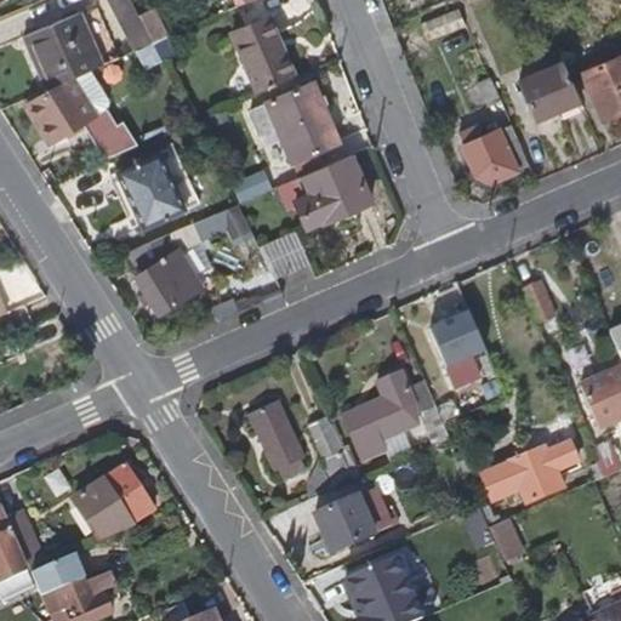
[(107,0),(119,23),(137,13),(130,0),(107,0)]
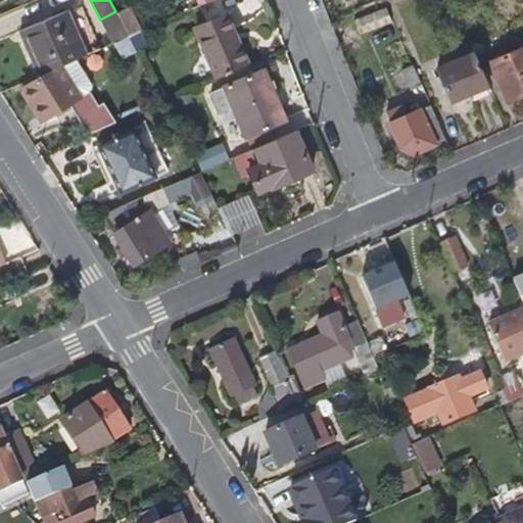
[(115,11),(100,19),(113,44),(129,37),(120,18),(115,11)]
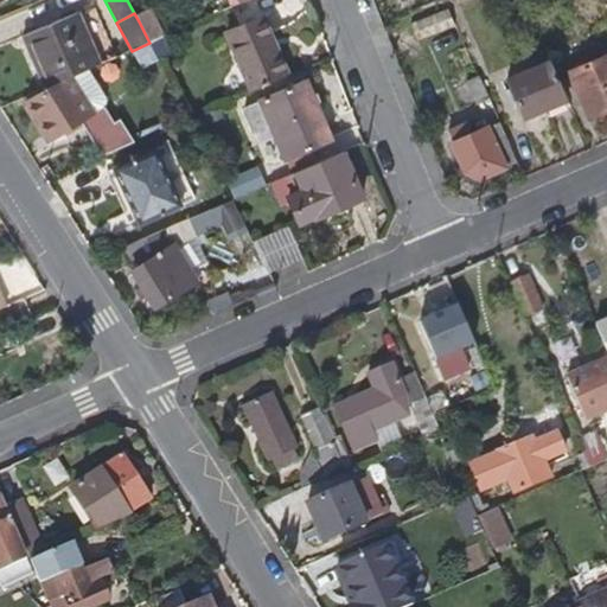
[(423,46),(460,30),(453,13),(417,30),(423,46)]
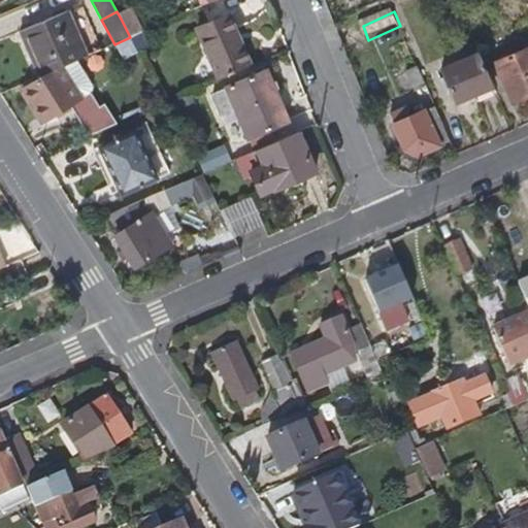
[(132,12),(121,19),(130,37),(142,32),(132,12)]
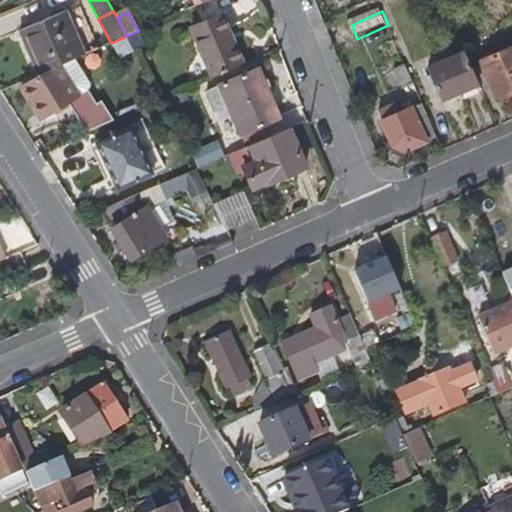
[(18,32),(37,75),(83,55),(64,13),(18,32)]
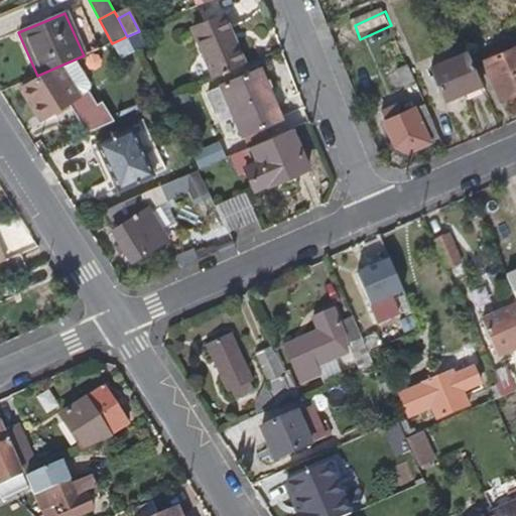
[(194,30),(207,58),(204,60),(213,82),(246,67),(225,17),(194,30)]
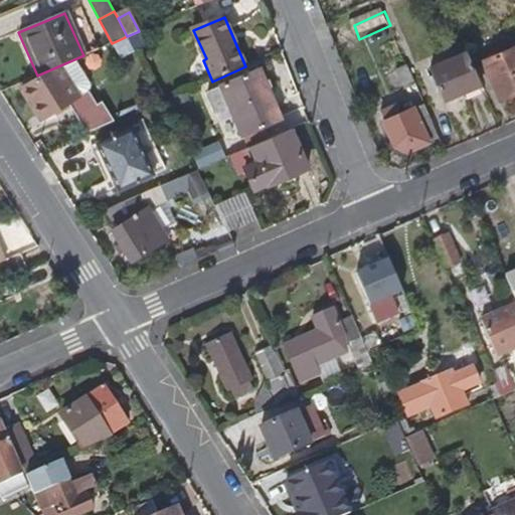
[(127,36),(135,52),(147,46),(139,31),(127,36)]
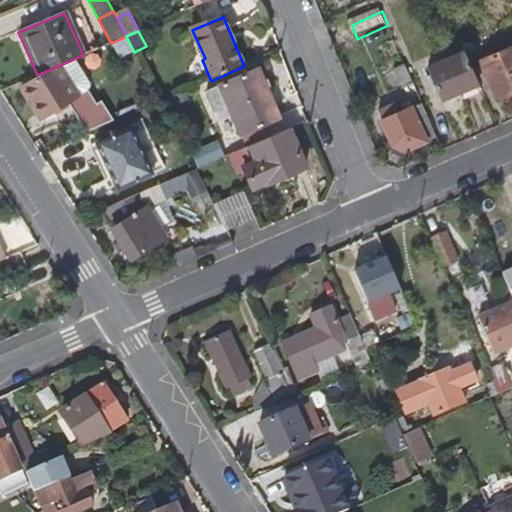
[(511,93),(511,48),(481,61),(496,100),(511,93)]
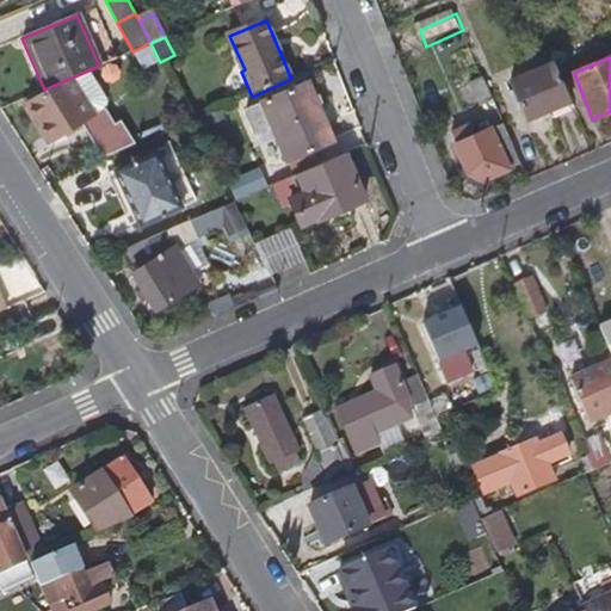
[(530,117),(572,99),(556,65),(513,81),(530,117)]
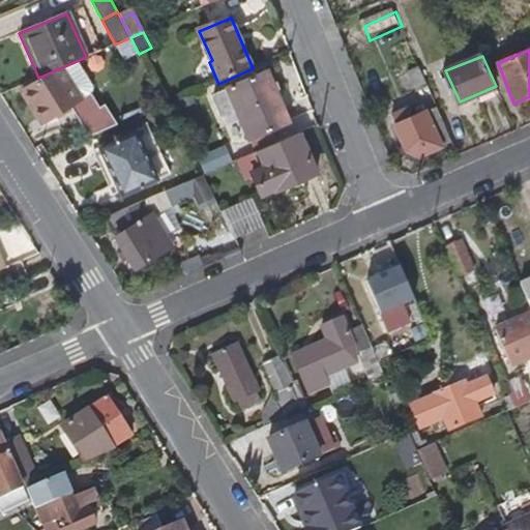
[(76,62),(52,72),(22,93),(42,124),(79,99),(92,90),(92,88),(79,66),(76,62)]
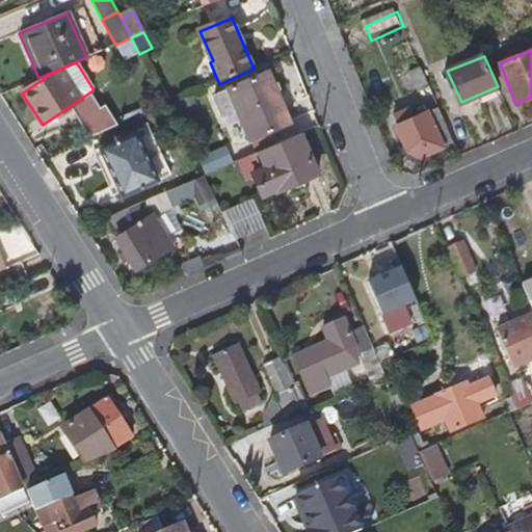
[(434,98),(421,67),(408,72),(418,90),(423,88),(427,102),(434,98)]
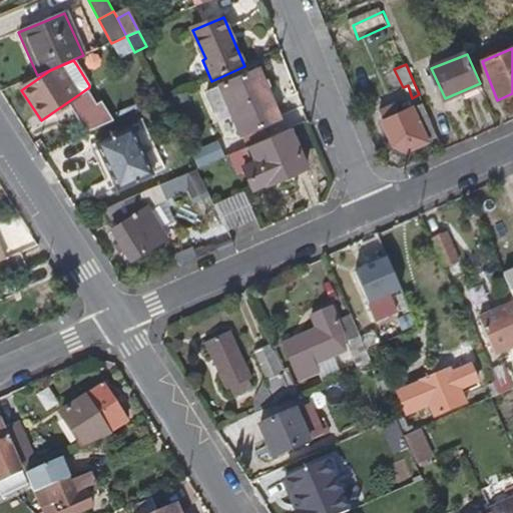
[(262,72),(208,96),(216,117),(231,110),(242,137),(282,120),(262,72)]
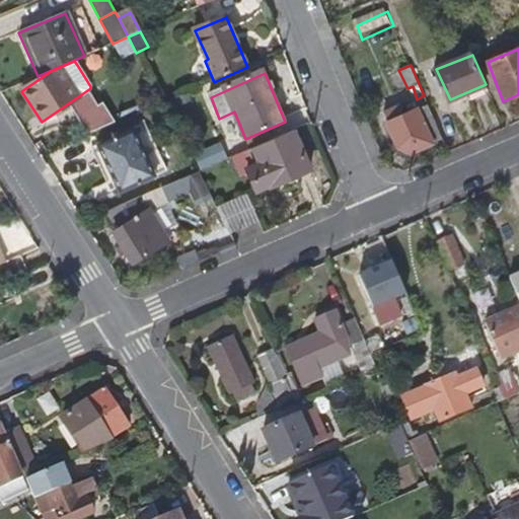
[(87,118),(93,130),(143,105),(137,94),(87,118)]
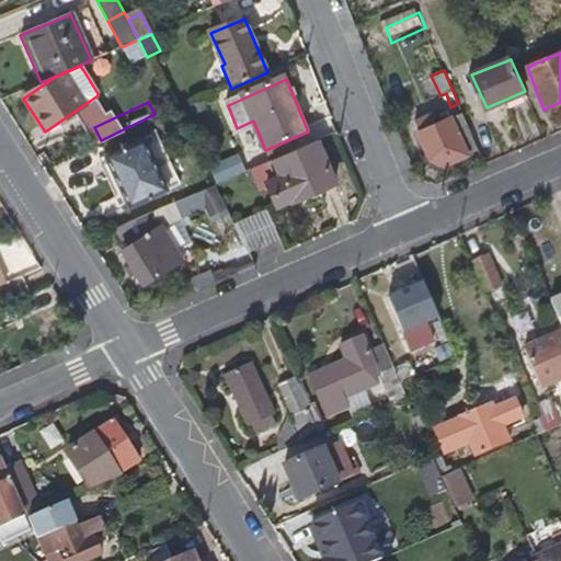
[(445,167),(480,152),(464,115),(433,128),(427,117),(414,123),(431,161),(445,167)]
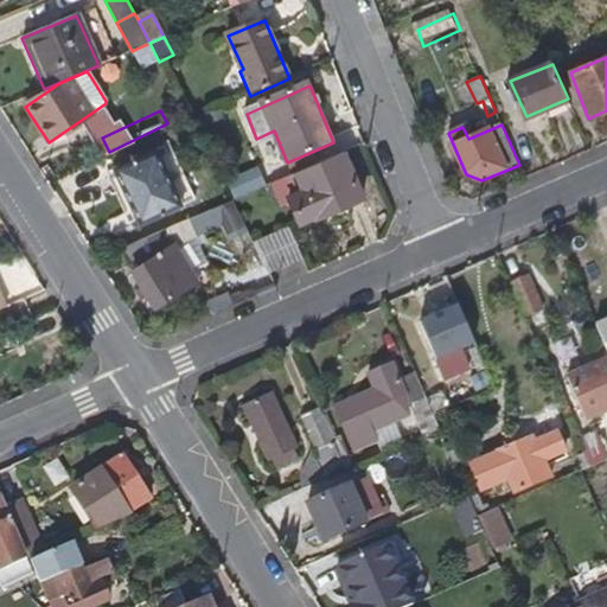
[(180,208),(155,151),(114,168),(139,224),(180,208)]
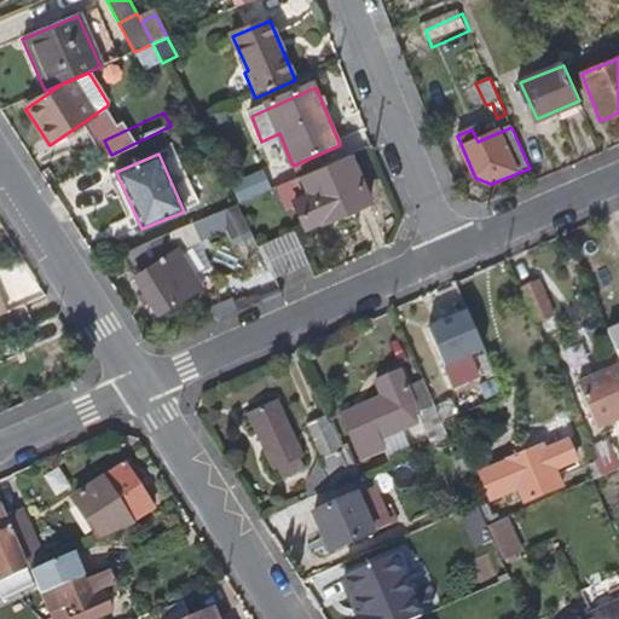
[(372,203),(352,157),(279,187),(290,210),(299,207),(307,226),(325,219),(328,224),(372,203)]
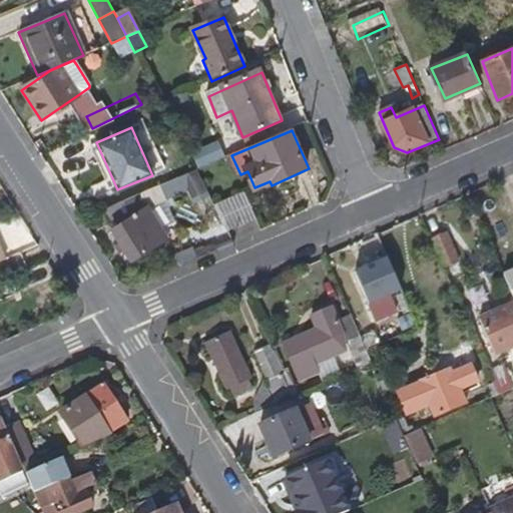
[(156,226),(172,218),(165,201),(186,191),(191,200),(207,193),(201,181),(195,170),(158,185),(164,199),(145,208),(156,226)]
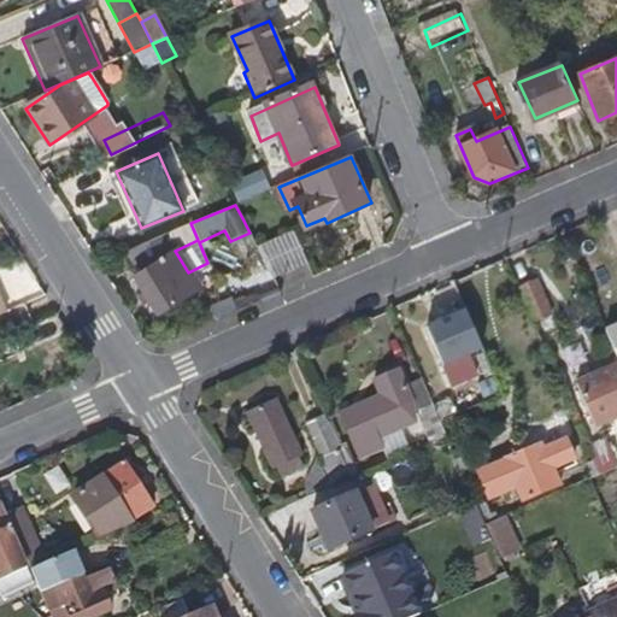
[(134,276),(133,276),(142,291),(136,294),(141,303),(147,299),(156,312),(197,287),(188,272),(175,251),(198,240),(191,223),(156,238),(160,250),(171,246),(174,251),(134,276)]
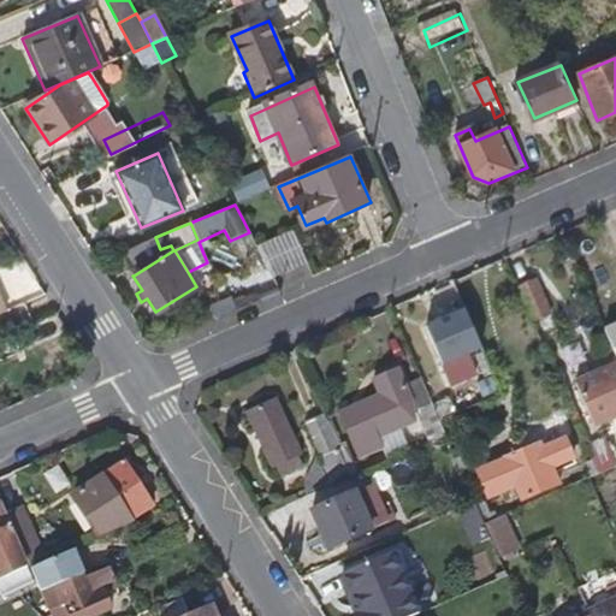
[(256,246),(272,276),(306,260),(292,230),(256,246)]
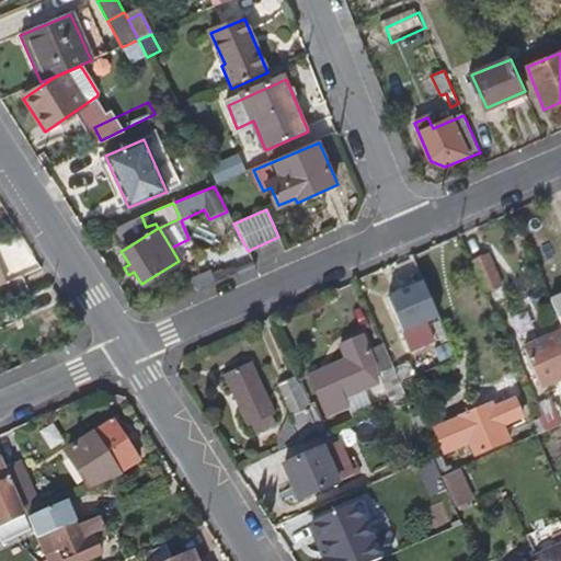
[(117,243),(122,251),(158,228),(156,224),(146,227),(141,216),(114,227),(119,241),(117,243)]
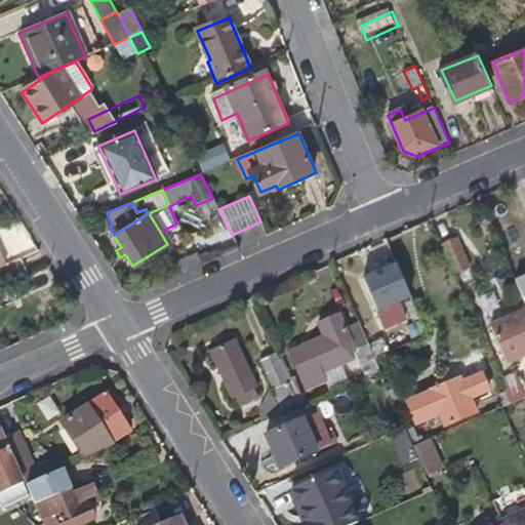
[(455,236),(440,243),(453,273),(468,267),(455,236)]
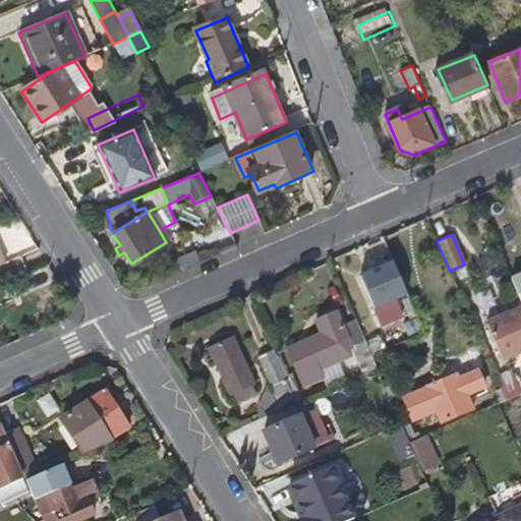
[(393,264),(360,278),(374,309),(407,295),(393,264)]
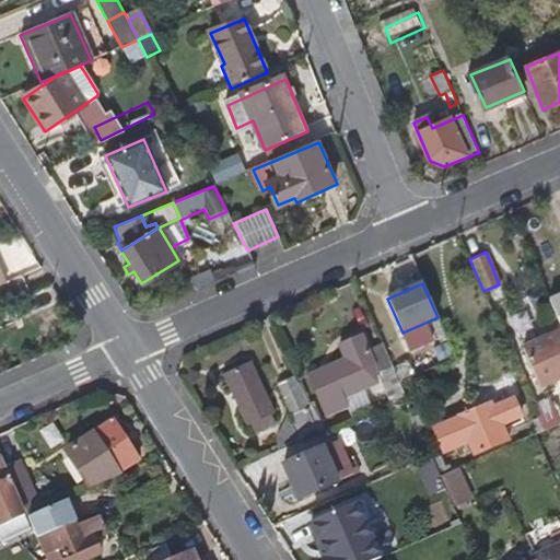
[(559,294),(548,300),(559,325),(559,294)]
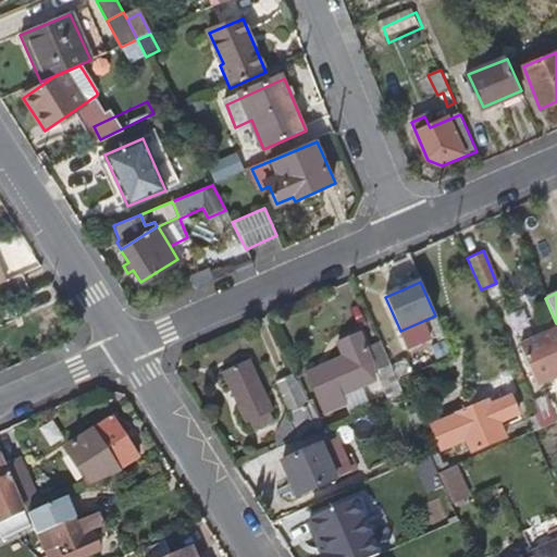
[(324,416),(346,407),(351,417),(370,408),(361,390),(371,385),(366,370),(373,366),(366,348),(361,336),(338,346),(343,360),(307,375),(324,416)]
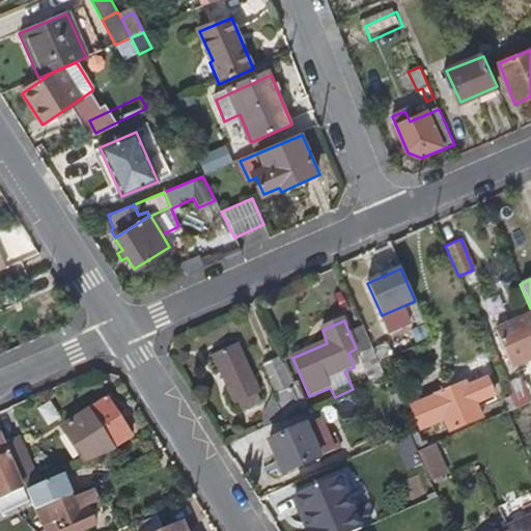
[(530,364),(530,322),(499,336),(514,372),(530,364)]
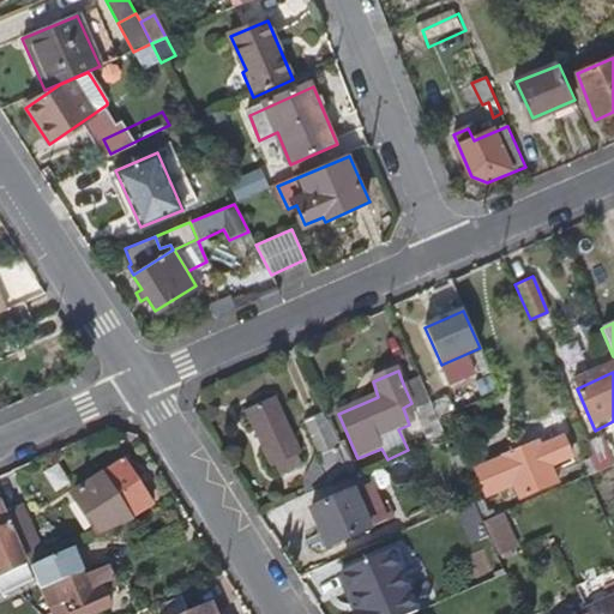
[(411,403),(416,410),(431,402),(419,375),(403,384),(411,403)]
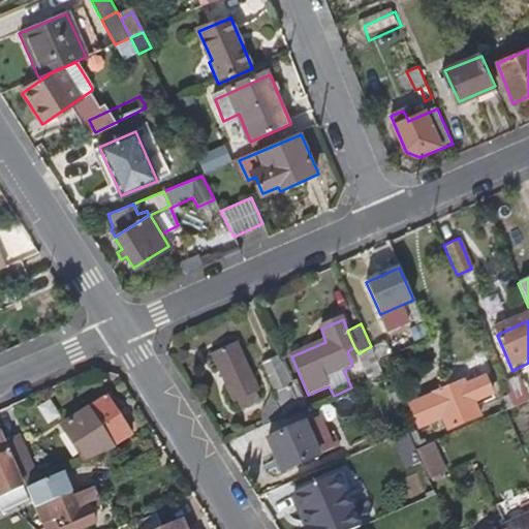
[(242,410),(260,401),(258,392),(259,391),(239,346),(213,358),(235,403),(238,402),(242,410)]
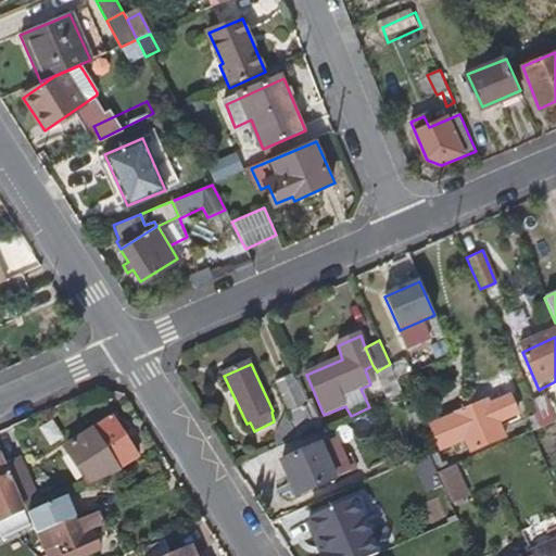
[(403,393),(390,364),(377,371),(380,379),(378,380),(387,400),(403,393)]
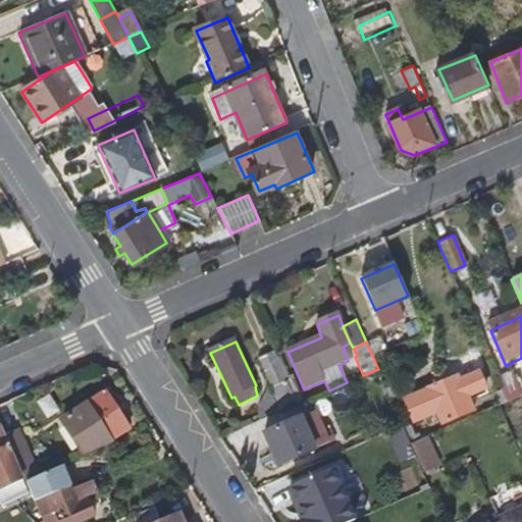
[(273,389),(274,389),(289,383),(285,377),(275,353),(260,359),(272,386),(273,389)]
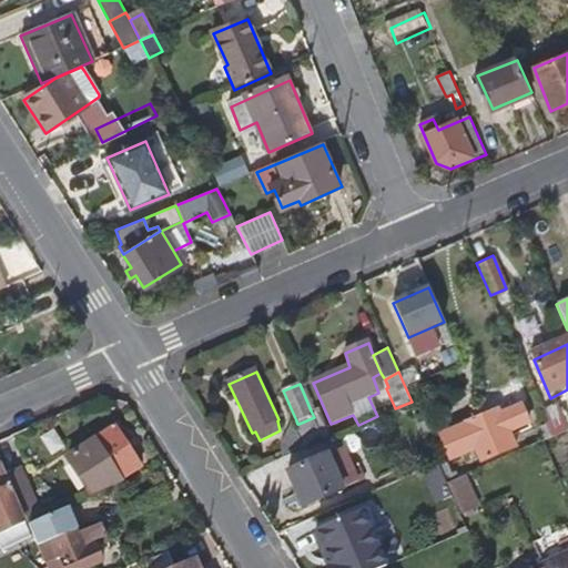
[(412,402),(395,408),(398,416),(414,408),(412,402)]
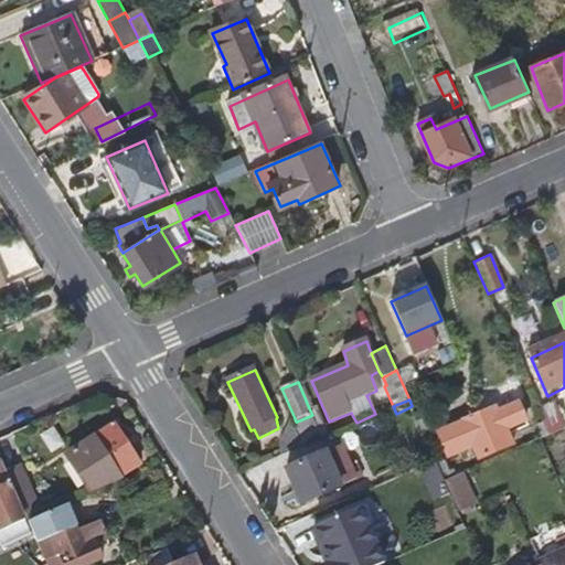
[(316,405),(309,408),(312,415),(322,437),(329,434),(316,405)]
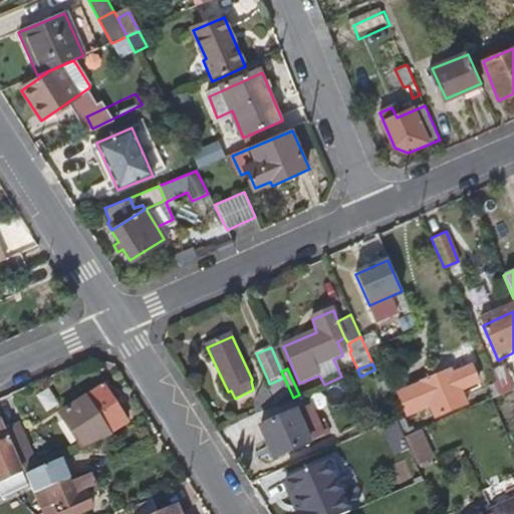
[(462,391),(479,383),(472,368),(456,375),(454,370),(400,397),(409,418),(431,408),(438,418),(467,405),(462,391)]
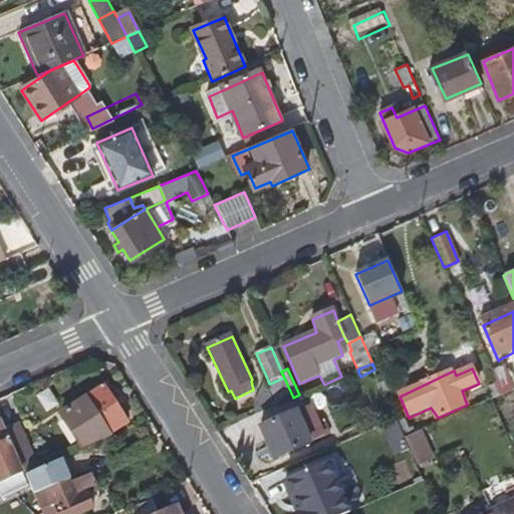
[(496,386),(500,397),(513,391),(504,369),(491,375),(496,386)]
